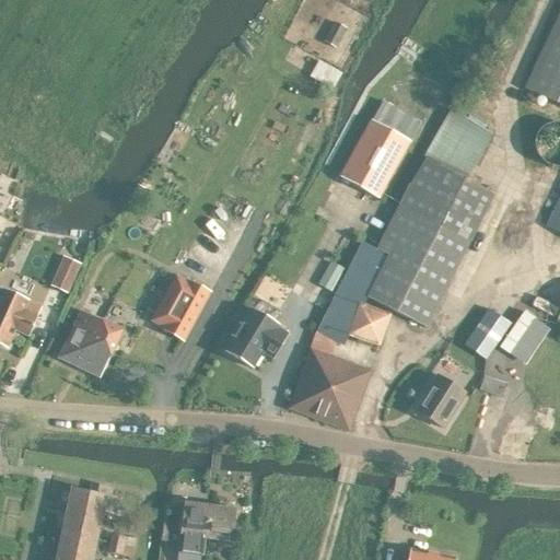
[(559,106),(559,9),(523,89),(559,106)]
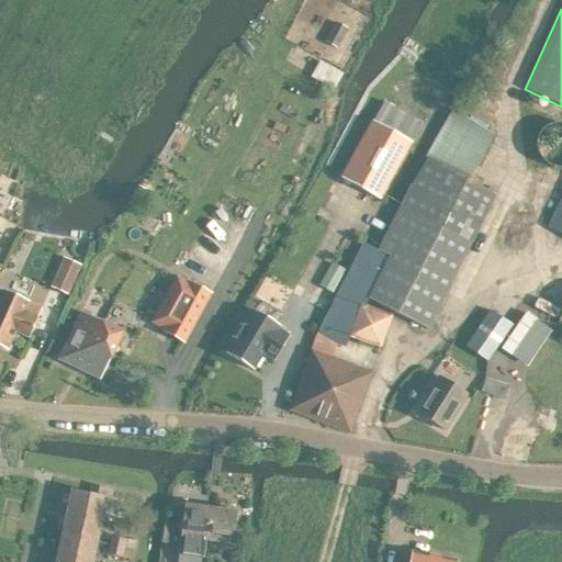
[(383,100),(340,178),(370,193),(381,200),(412,143),(423,122),(383,100)]
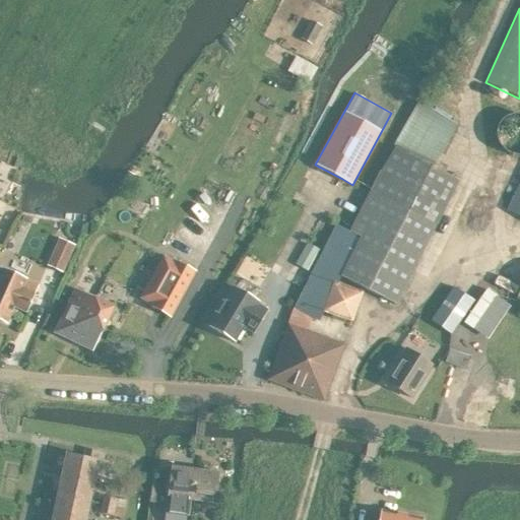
[(339,272),(372,289),(396,303),(436,224),(459,180),(433,166),(456,124),(421,105),(366,198),(375,205),(359,237),(337,224),(295,309),(315,318),(339,272)]
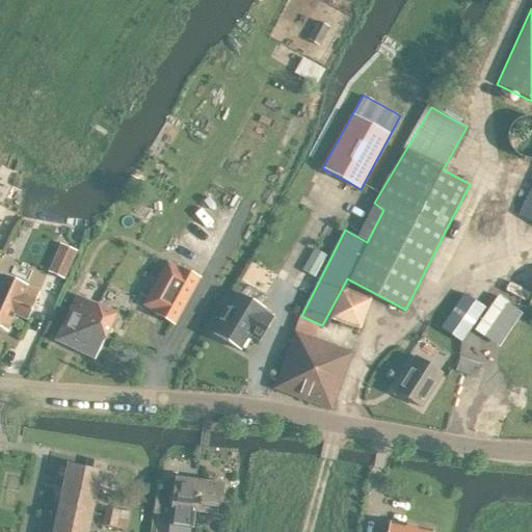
[(531,108),(527,109),(523,111),(519,114),(513,121),(512,124),(511,129),(513,137),(517,143),(523,149),(531,151),(531,150),(531,108)]
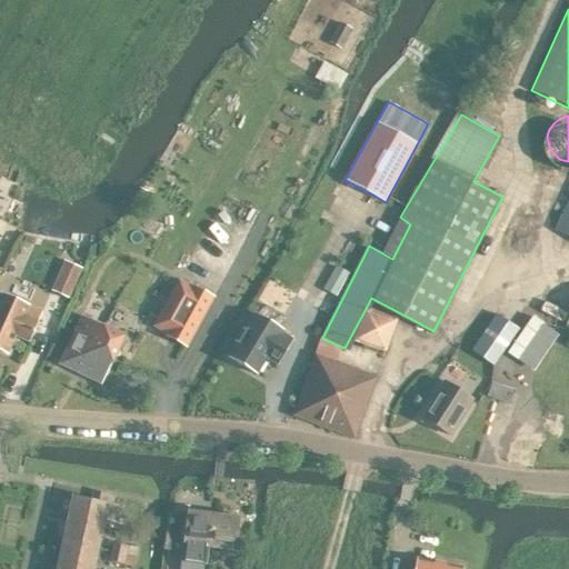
[(568,235),(568,201),(556,229),(568,235)]
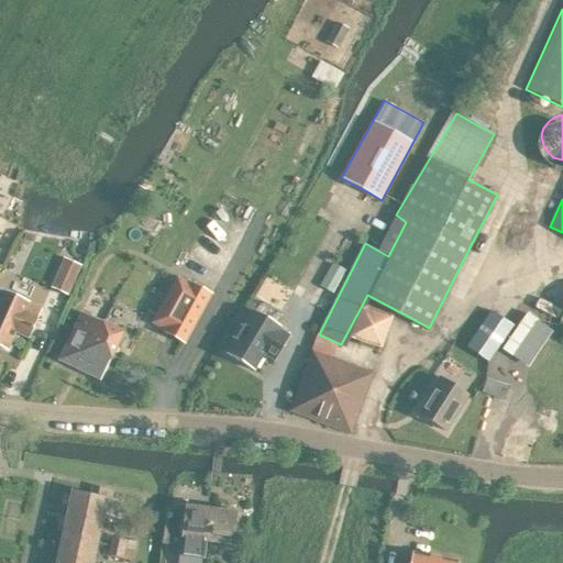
[(51,288),(66,295),(80,265),(64,257),(51,288)]
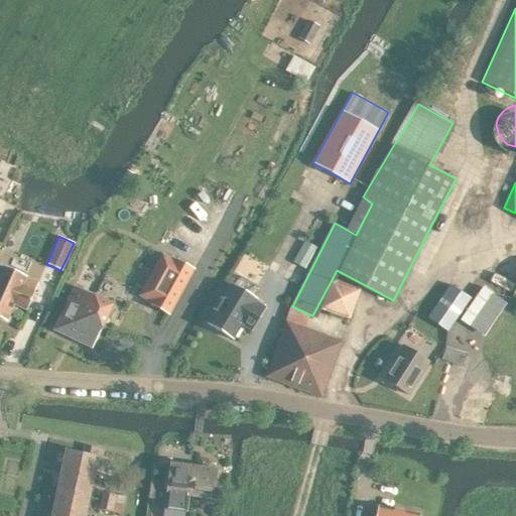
[(158,257),(138,295),(150,302),(149,304),(166,313),(187,273),(190,268),(172,259),(171,261),(159,255),(158,257)]
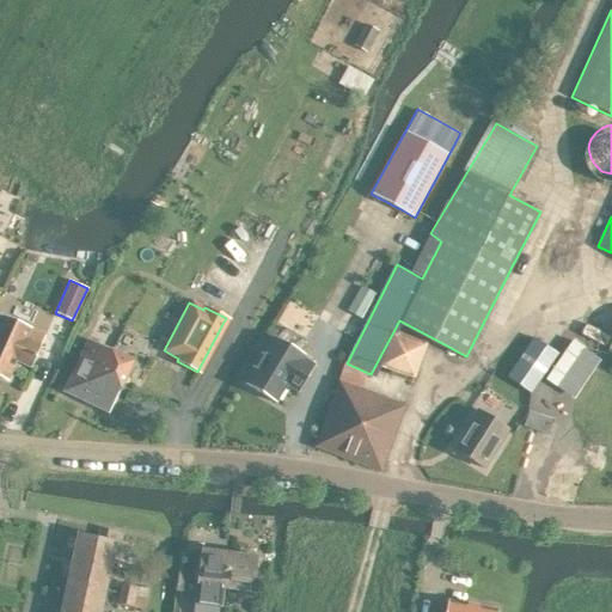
[(0,377),(7,380),(16,361),(31,367),(41,346),(25,340),(30,328),(1,316),(0,314),(0,377)]
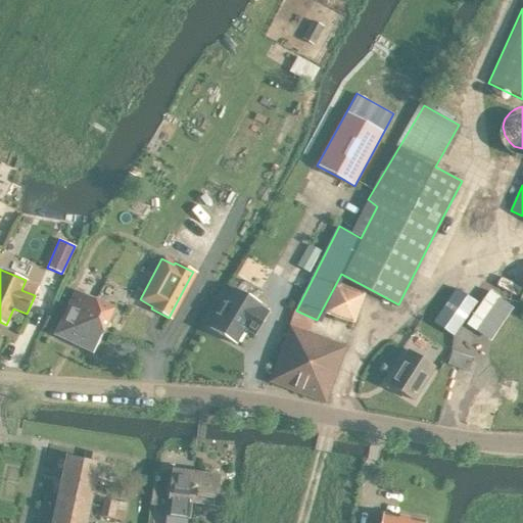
[(218,315),(209,328),(235,343),(244,328),(254,335),(260,326),(269,312),(258,305),(259,302),(255,300),(259,293),(259,289),(244,280),(240,281),(236,288),(234,287),(225,302),(223,300),(216,313),(218,315)]
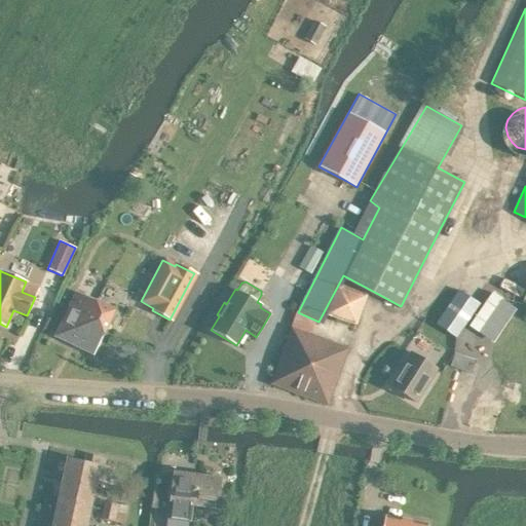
[(76,291),(55,336),(94,354),(115,309),(76,291)]
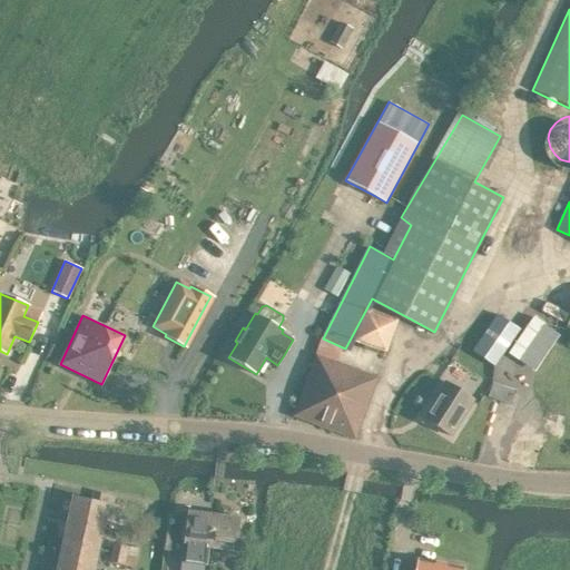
[(492,365),(518,330),(497,315),(471,351),(492,365)]
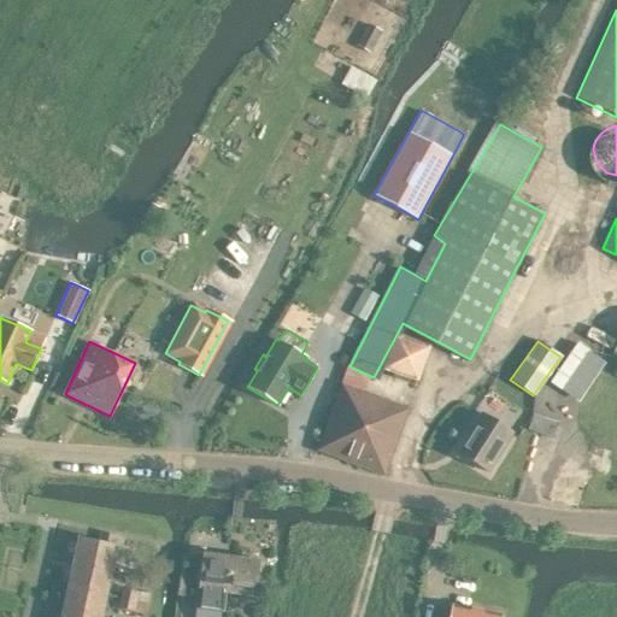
[(550,381),(562,389),(588,351),(576,342),(550,381)]
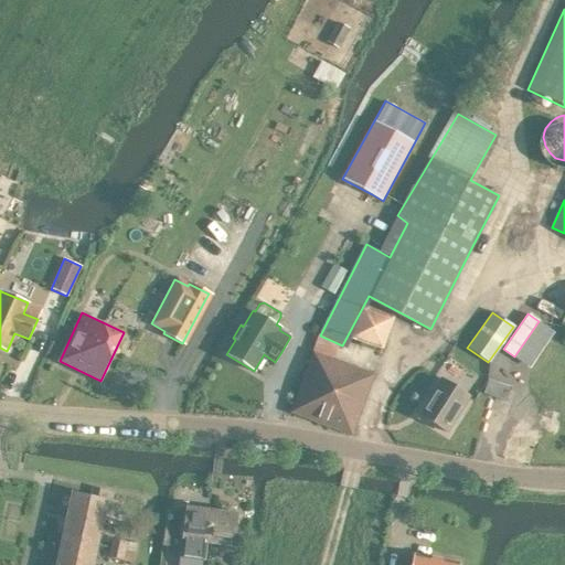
[(376,373),(331,358),(313,351),(290,413),(353,436),(376,373)]
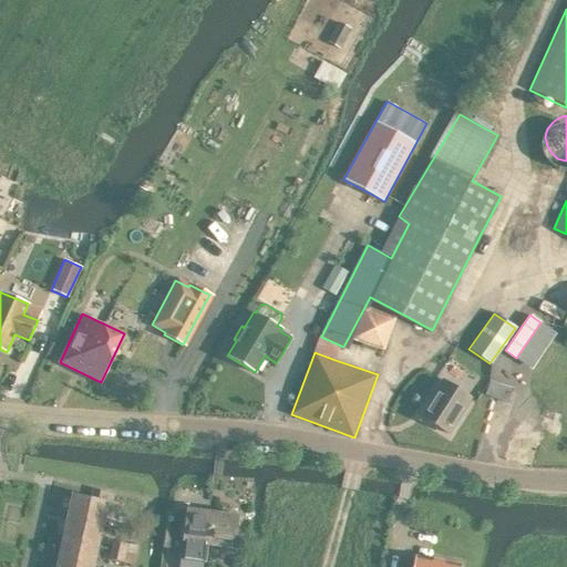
[(442,380),(420,414),(449,433),(471,398),(442,380)]
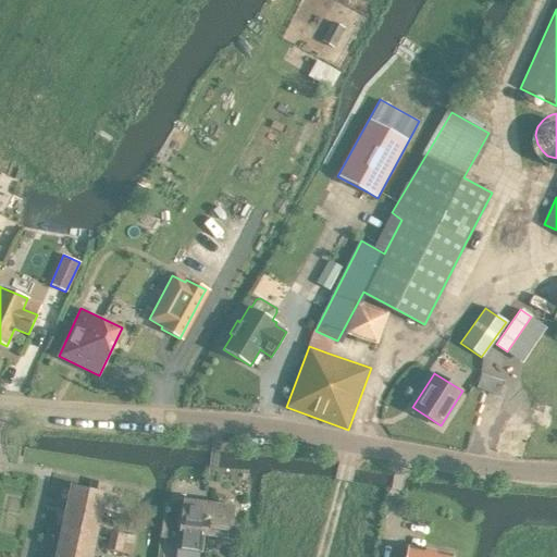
[(482,374),(478,388),(499,395),(504,381),(482,374)]
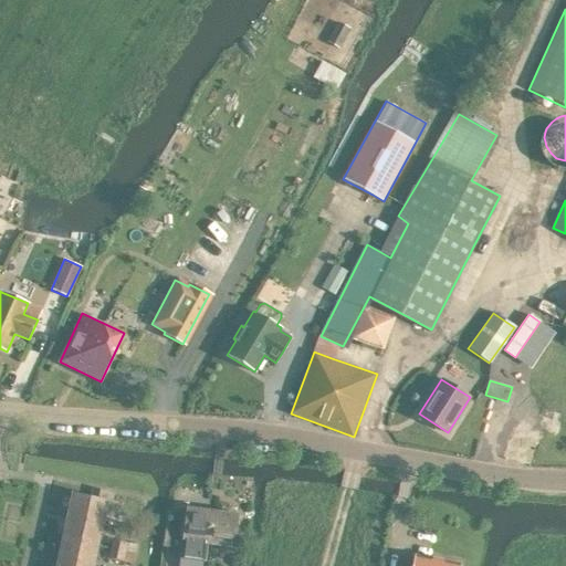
[(535,460),(549,402),(519,395),(504,452),(535,460)]
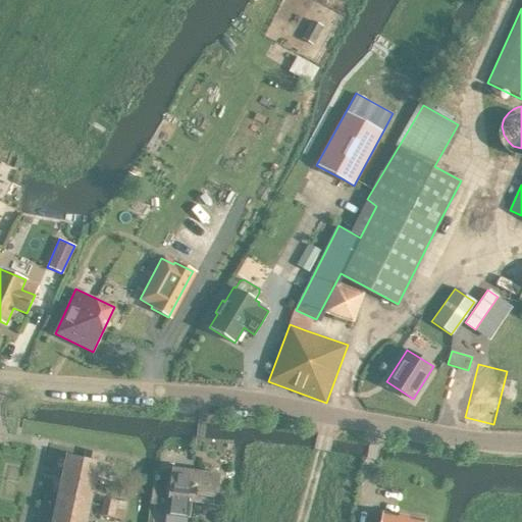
[(62,477),(93,483),(98,462),(95,462),(97,454),(84,452),(83,459),(66,456),(62,477)]
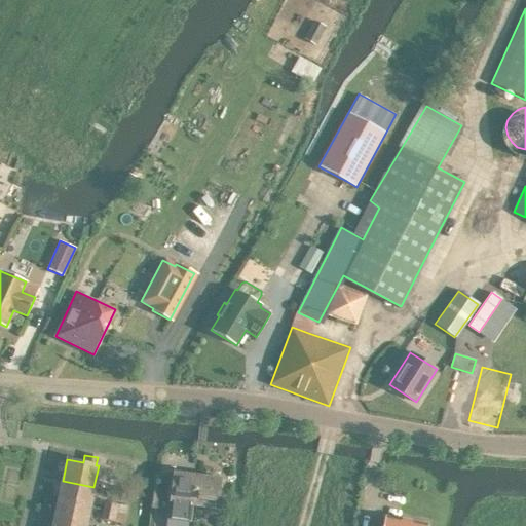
[(155,486),(153,506),(167,509),(166,519),(190,522),(192,505),(193,505),(197,476),(197,475),(172,472),(172,478),(157,476),(155,486)]
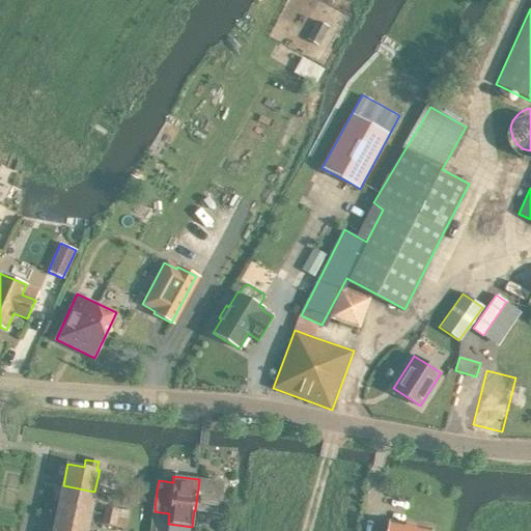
[(223,483),(199,480),(195,510),(195,511),(219,514),(223,483)]
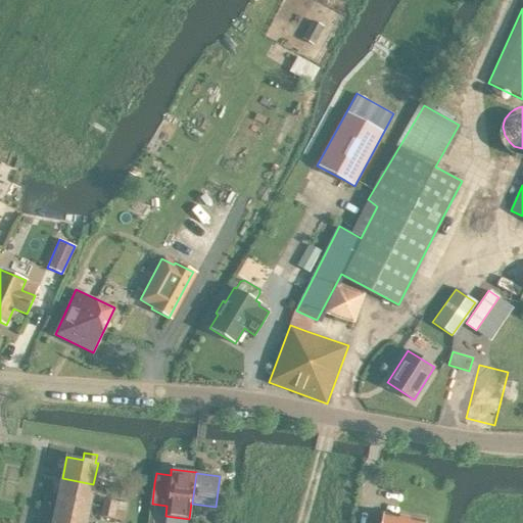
[(89,505),(93,484),(62,478),(58,498),(89,505)]
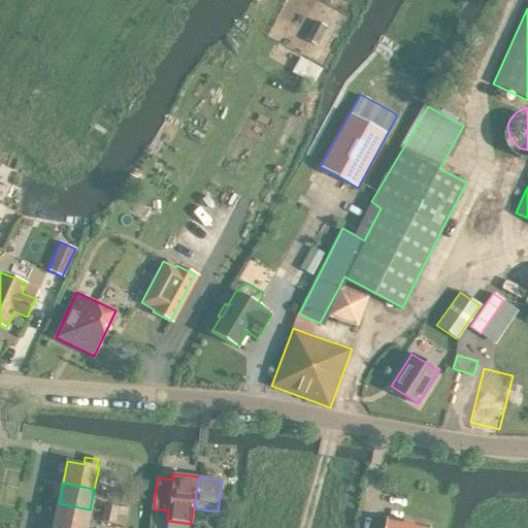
[(55,523),(76,527),(86,527),(90,509),(59,503),(55,523)]
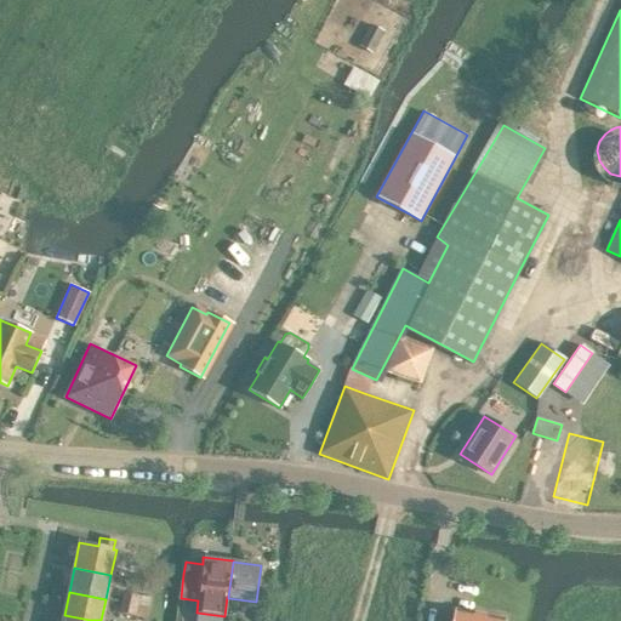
[(119,602),(135,605),(137,596),(120,593),(119,602)]
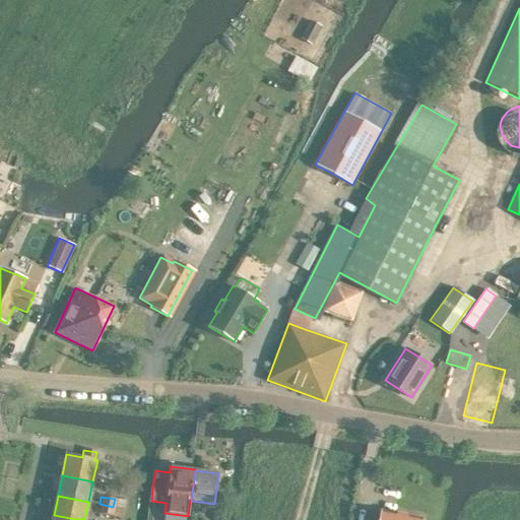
[(113,507),(100,504),(98,513),(112,516),(113,507)]
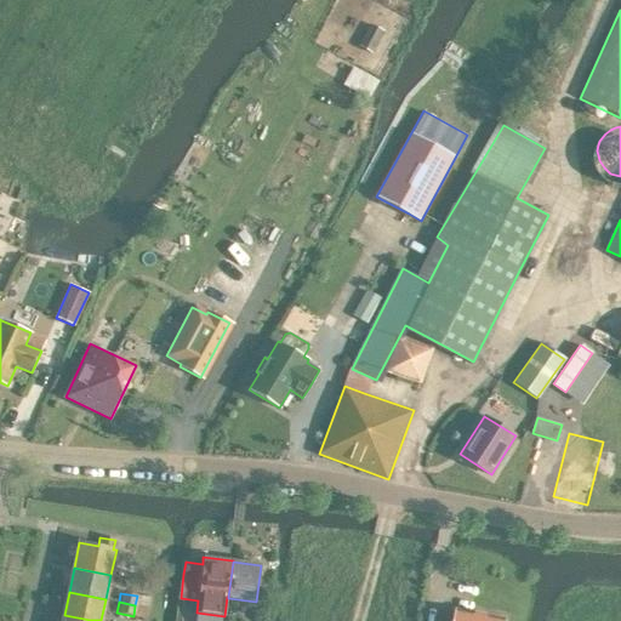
[(501,620),(502,619),(485,615),(485,613),(484,613),(484,615),(474,613),(474,611),(473,610),(473,613),(455,609),(453,620),(501,620)]
